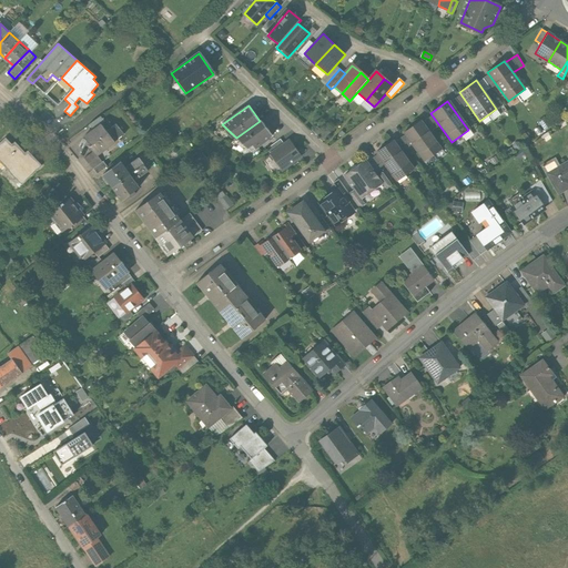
[(89,125),(93,130),(100,124),(105,121),(101,117),(89,125)]
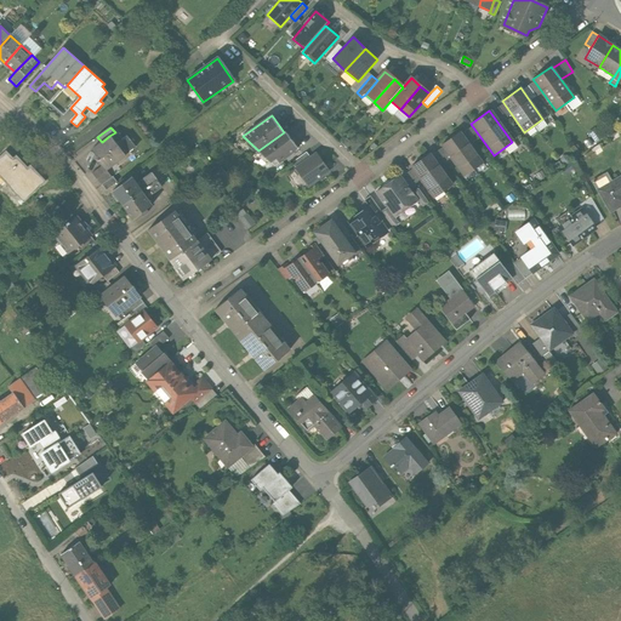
[(594,127),(588,132),(594,142),(600,137),(594,127)]
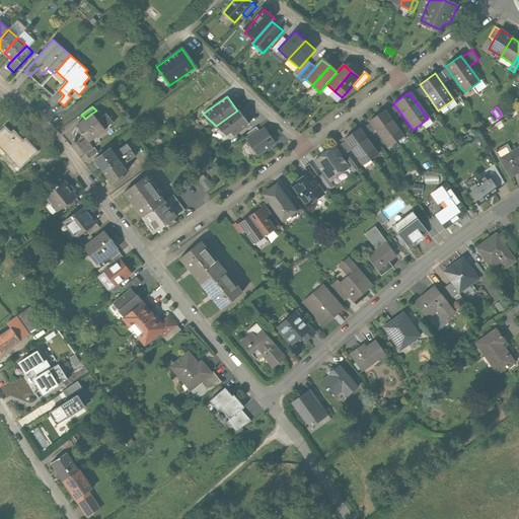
[(238,109),(237,110),(216,126),(229,138),(248,124),(238,109)]
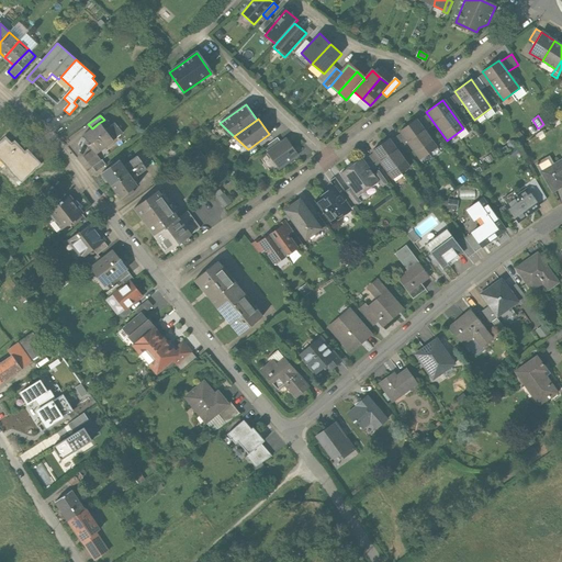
[(400,131),(419,159),(436,147),(416,119),(400,131)]
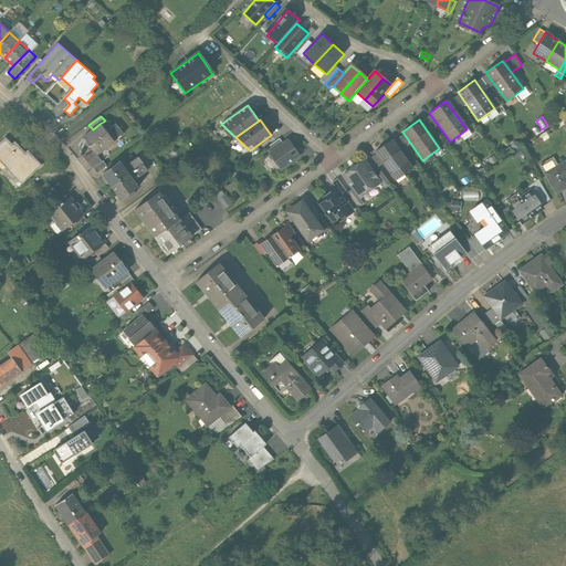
[(116,123),(105,130),(114,143),(124,134),(116,123)]
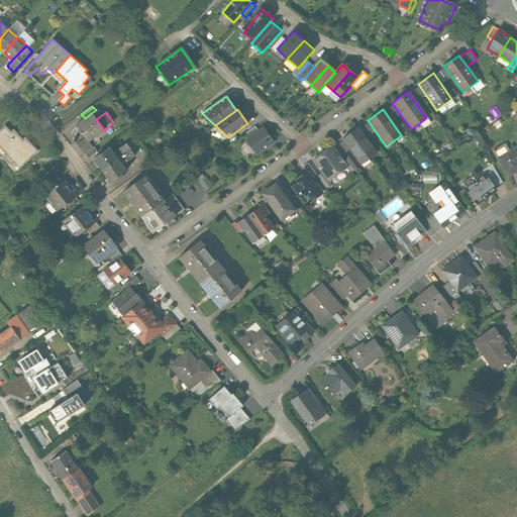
[(85,118),(76,125),(81,131),(80,132),(85,138),(87,142),(89,141),(104,130),(96,119),(91,113),(85,118)]
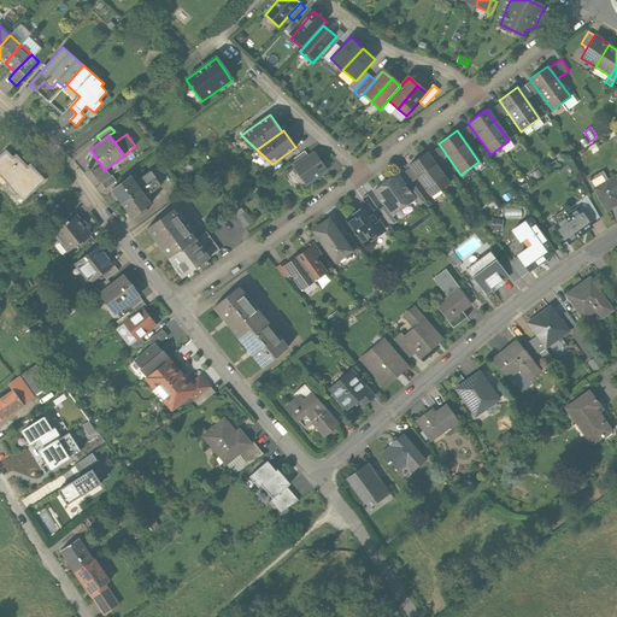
[(346,148),(347,147),(351,144),(345,137),(340,142),(346,148)]
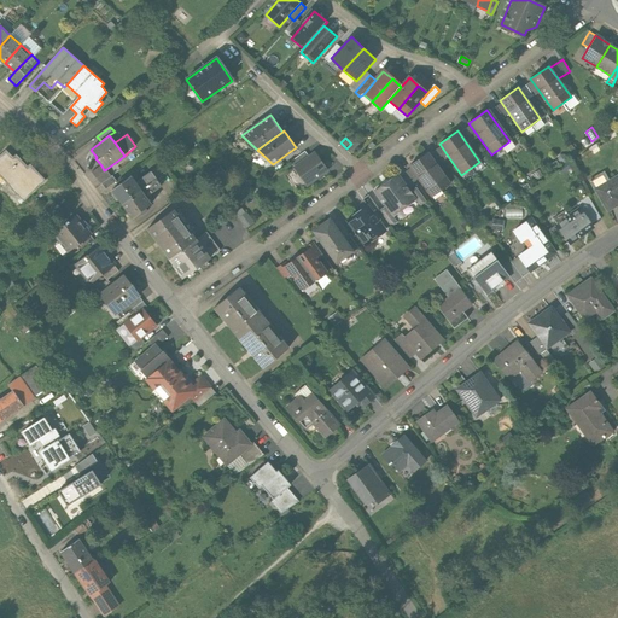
[(348,147),(354,153),(361,145),(355,139),(351,144),(348,147)]
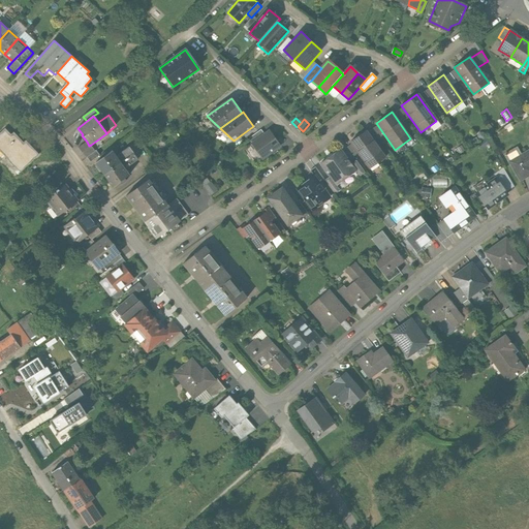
[(0,132),(0,150),(21,172),(39,154),(26,139),(24,142),(13,131),(11,134),(5,128),(0,132)]
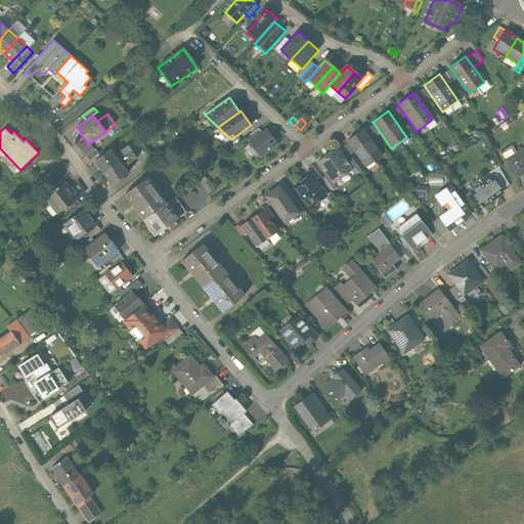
[(347,140),(366,167),(382,156),(362,129),(347,140)]
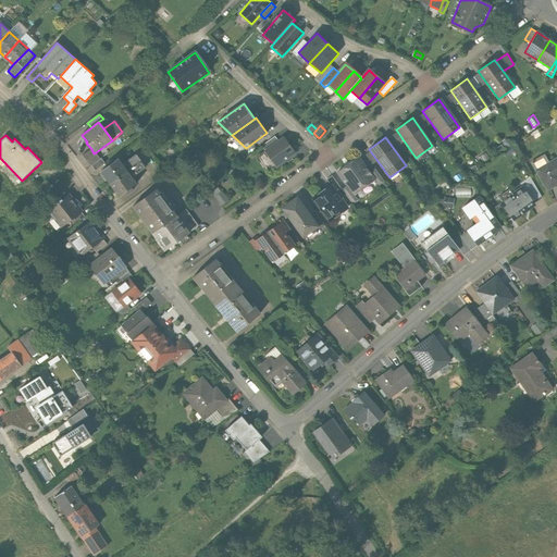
[(297,153),(285,138),(265,152),(276,168),(297,153)]
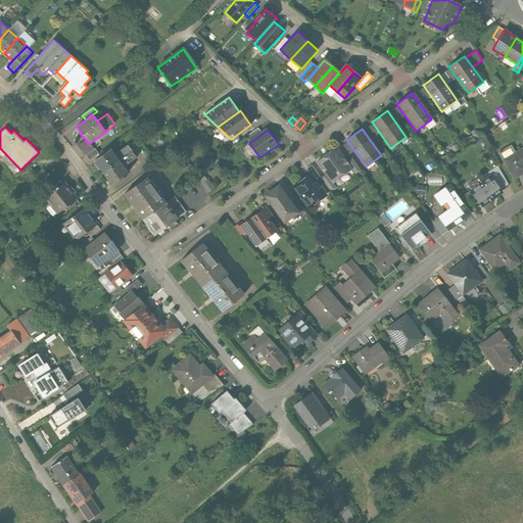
[(86,140),(78,146),(85,156),(86,155),(90,160),(98,153),(95,149),(94,149),(90,143),(88,144),(86,140)]
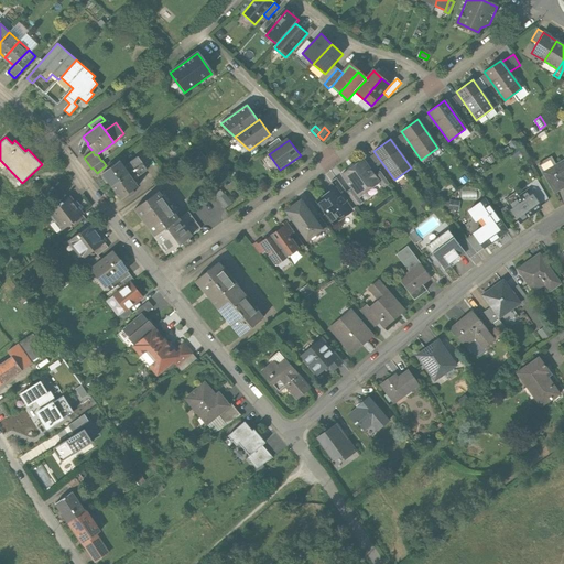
[(125,165),(130,172),(143,163),(138,155),(125,165)]
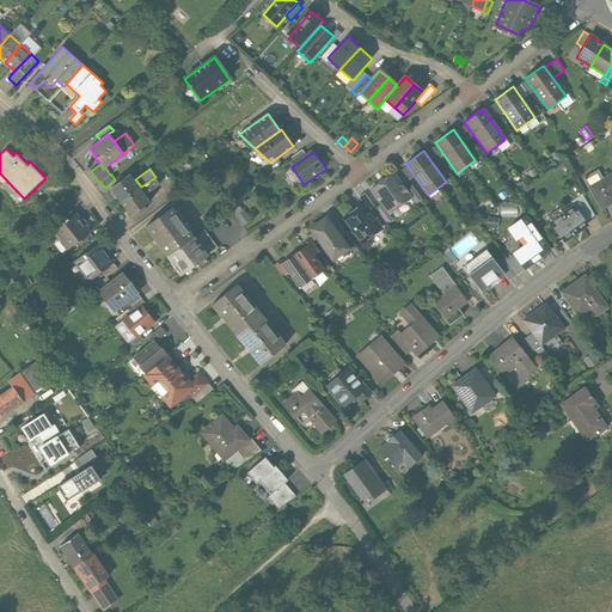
[(611,172),(601,179),(597,171),(583,179),(600,209),(611,202),(611,172)]
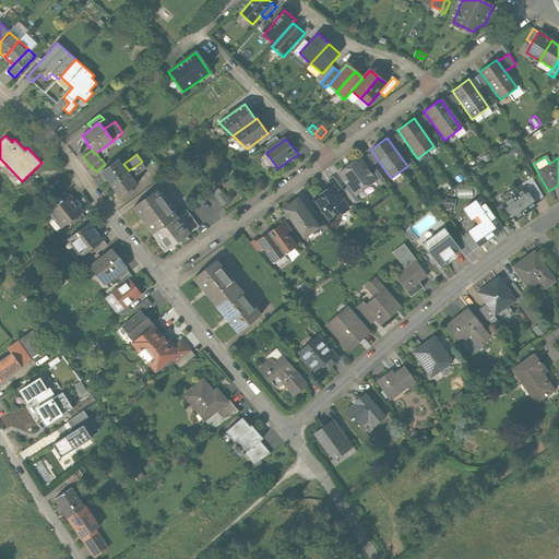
[(102,171),(111,183),(129,170),(123,164),(120,158),(102,171)]
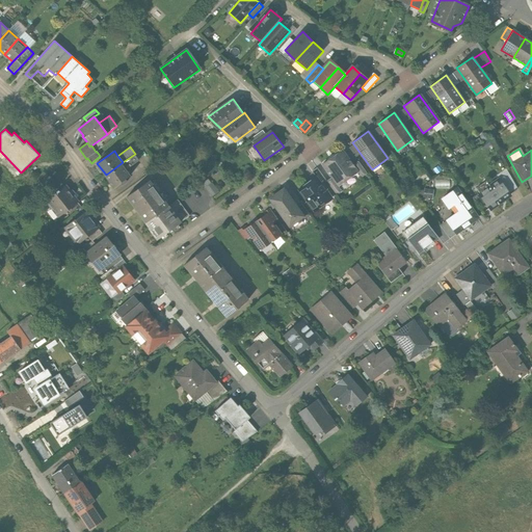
[(322,164),(331,178),(338,186),(357,171),(352,164),(342,151),(322,164)]
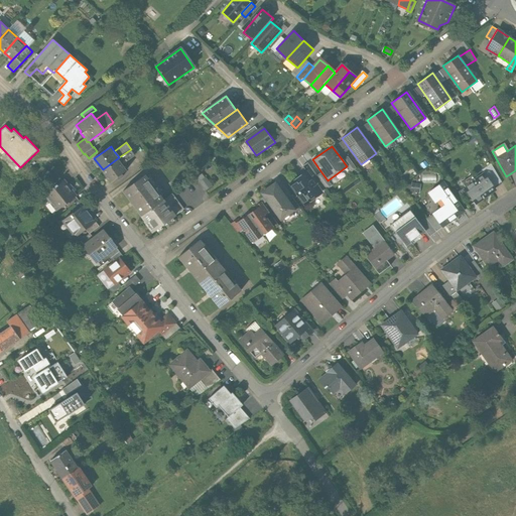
[(135,155),(131,149),(119,157),(123,163),(135,155)]
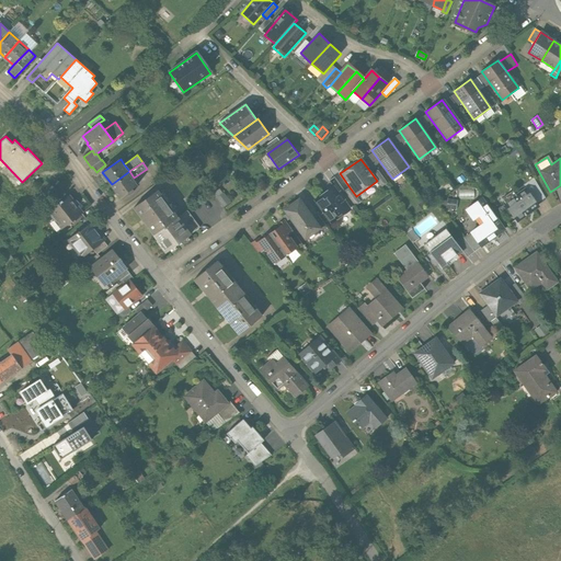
[(377,170),(371,173),(377,181),(380,186),(386,183),(377,170)]
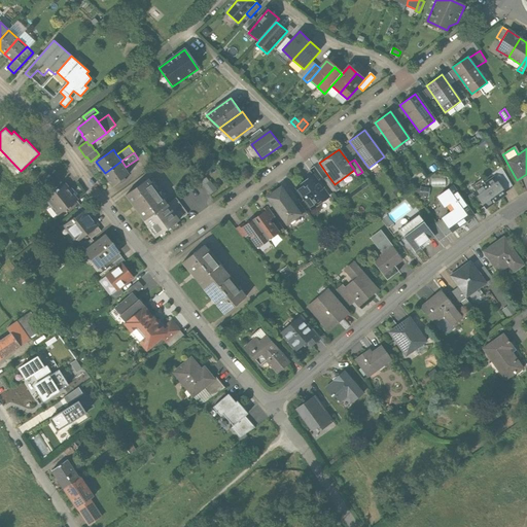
[(126,167),(121,161),(105,173),(113,185),(130,173),(126,167)]
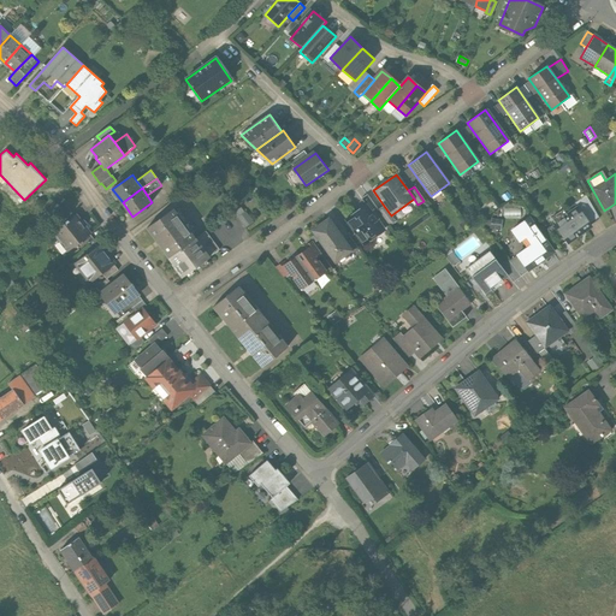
[(361,199),(365,203),(372,214),(377,211),(366,195),(361,199)]
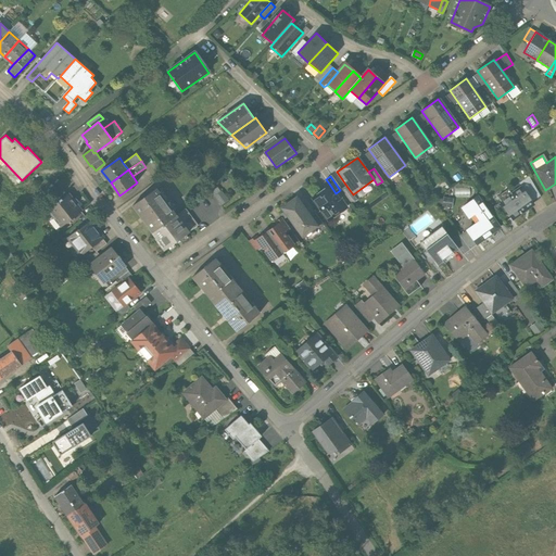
[(518,185),(519,187),(531,203),(541,197),(529,177),(518,185)]
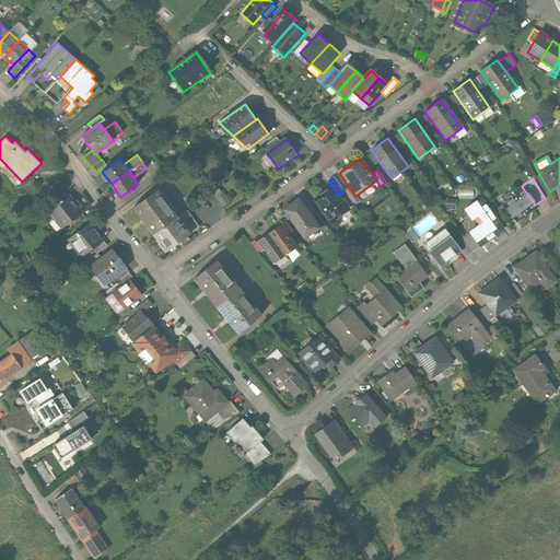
[(313,198),(330,222),(348,209),(338,195),(331,185),(313,198)]
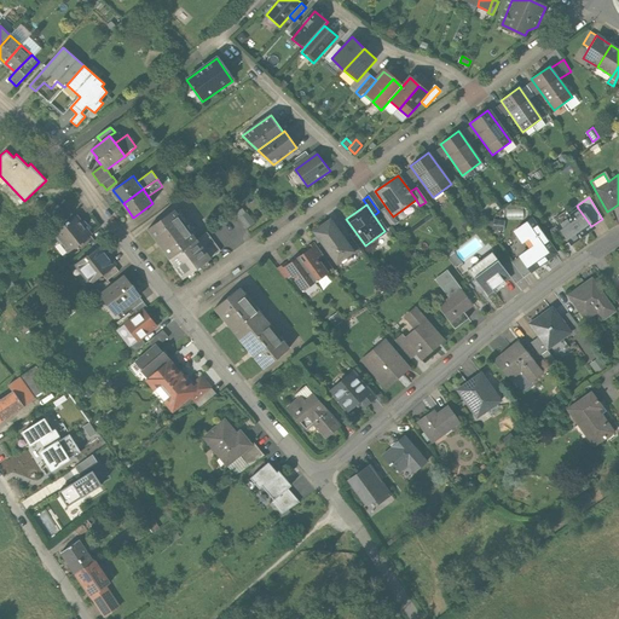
[(55,219),(61,227),(75,218),(65,206),(55,219)]
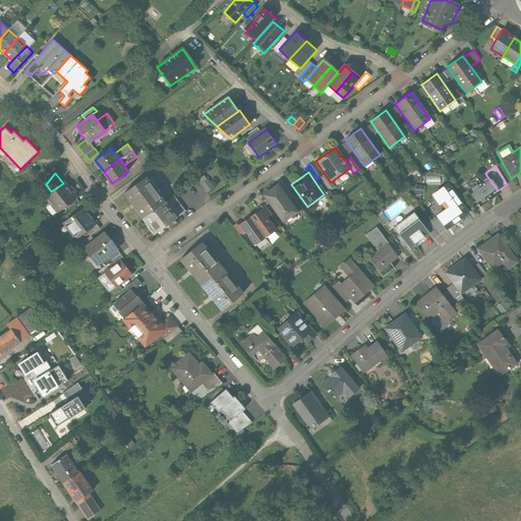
[(320,177),(330,191),(334,187),(331,182),(325,174),(320,177)]
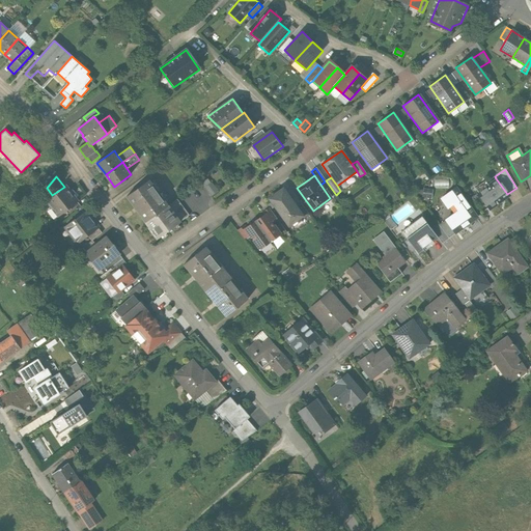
[(476,192),(488,210),(509,196),(507,194),(496,178),(476,192)]
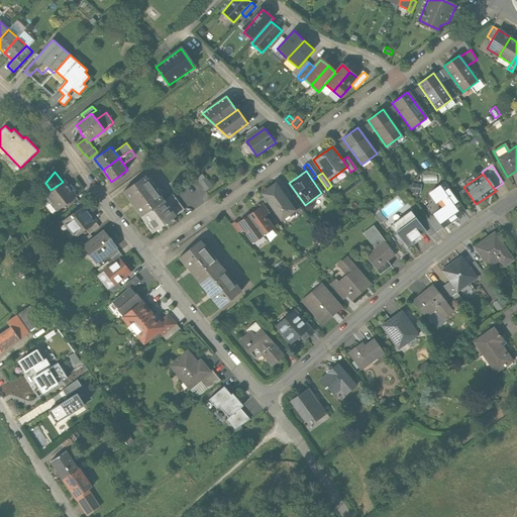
[(124,191),(142,216),(165,200),(146,175),(124,191)]
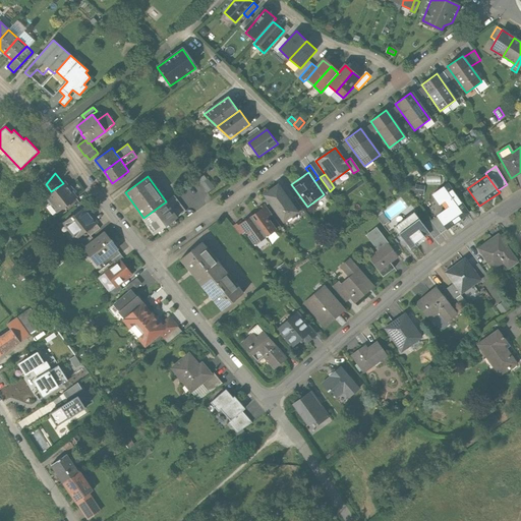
[(440,184),(440,176),(426,176),(426,184),(440,184)]
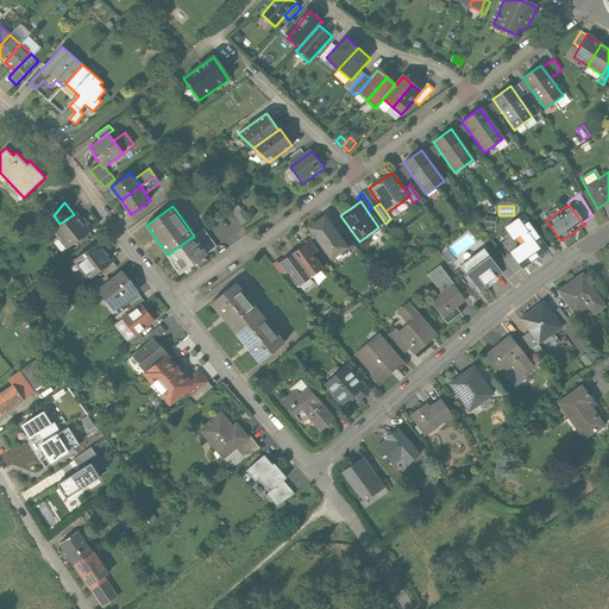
[(243,209),(236,215),(243,225),(250,220),(243,209)]
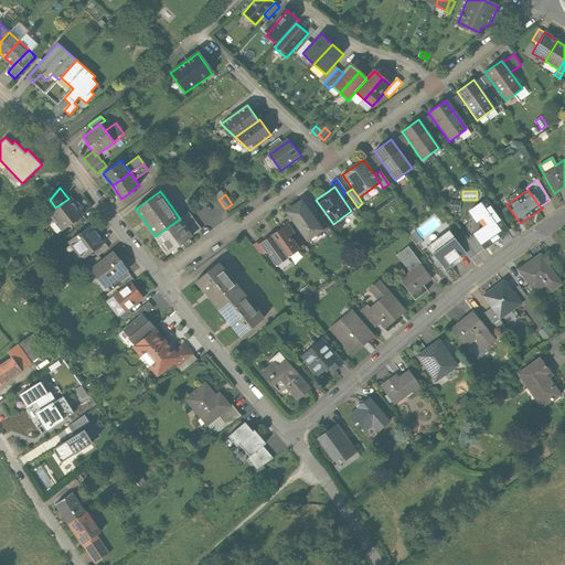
[(55,208),(49,213),(62,231),(84,214),(71,196),(68,199),(55,208)]
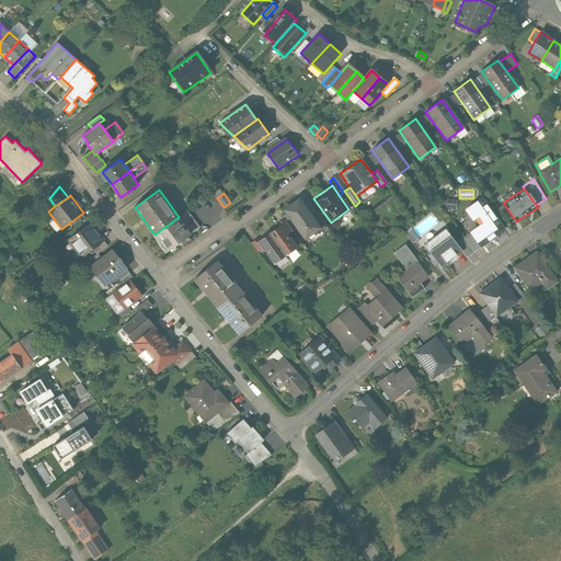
[(297,197),(282,209),(304,239),(319,228),(315,221),(297,197)]
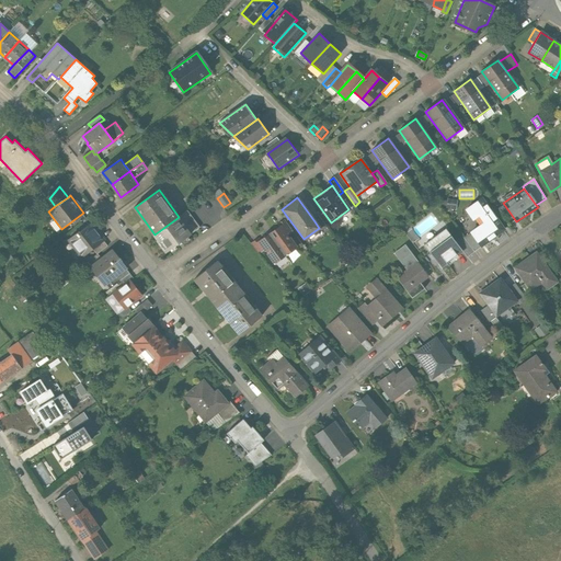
[(483,224),(473,231),(483,244),(504,229),(481,198),(465,209),(472,219),(478,216),(483,224)]
